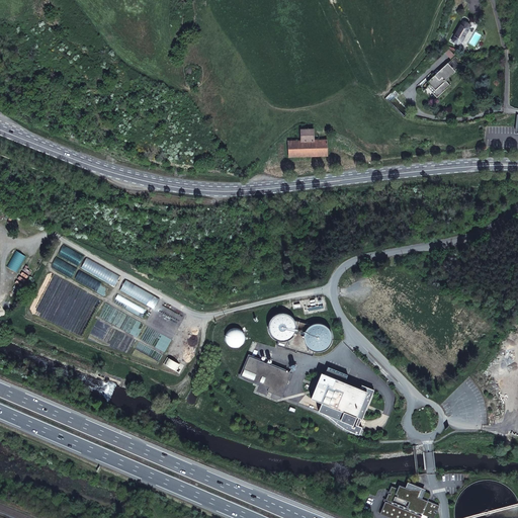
[(470,26),(463,22),(452,40),(459,45),(470,26)]
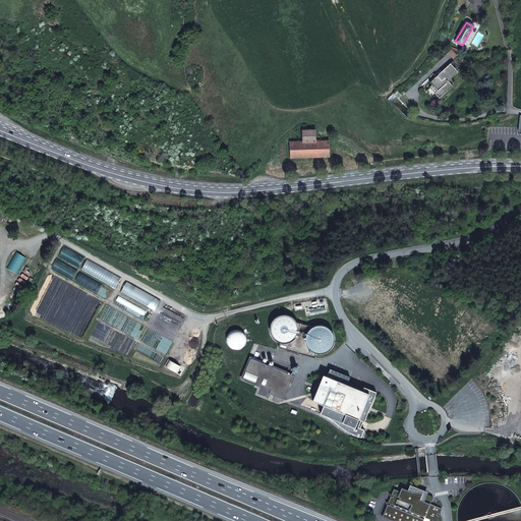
[(457,55),(453,51),(449,54),(453,59),(457,55)]
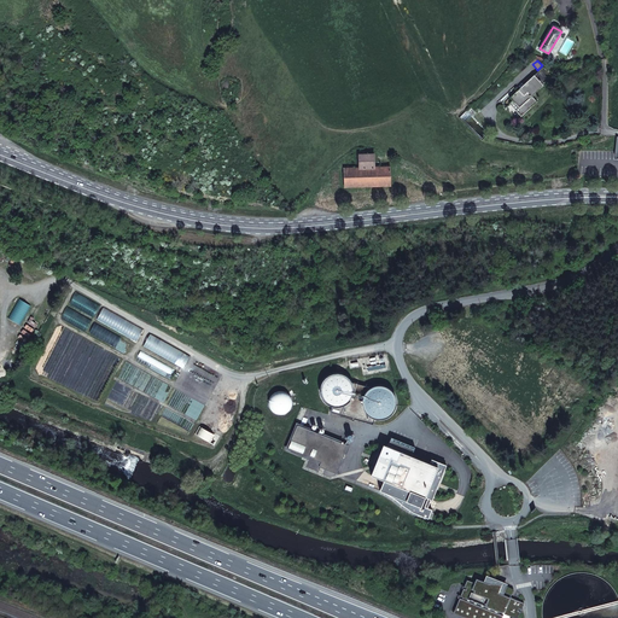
[(543,66),(511,98),(513,100),(512,103),(523,114),(536,100),(532,97),(543,86),(542,85),(552,76),(543,66)]
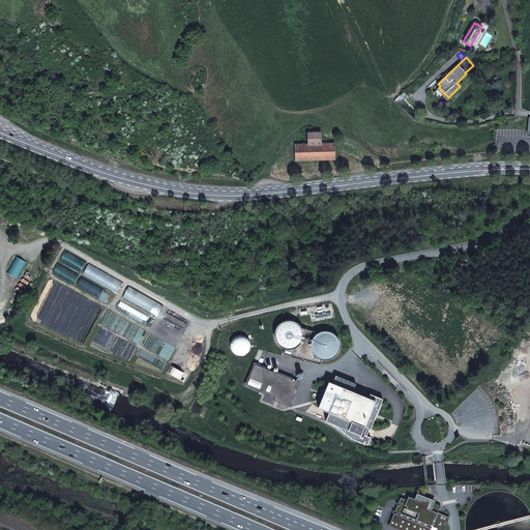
[(461,88),(460,86),(448,97),(439,88),(439,87),(437,89),(447,100),(461,88)]
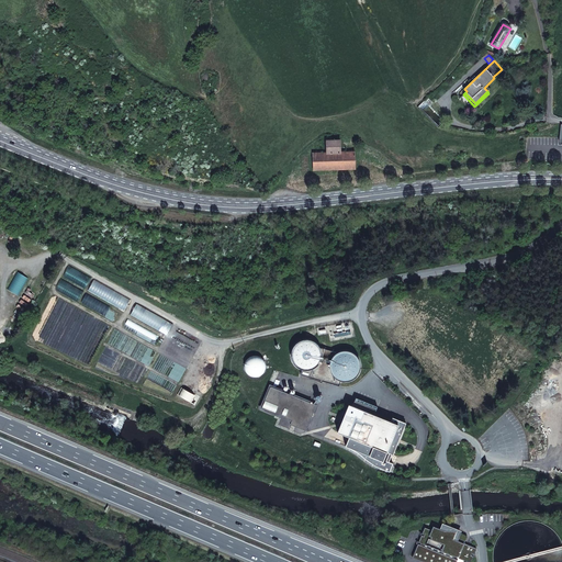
[(340,143),(340,139),(326,141),(327,153),(313,153),(314,170),(356,168),(355,152),(341,152),(340,143)]
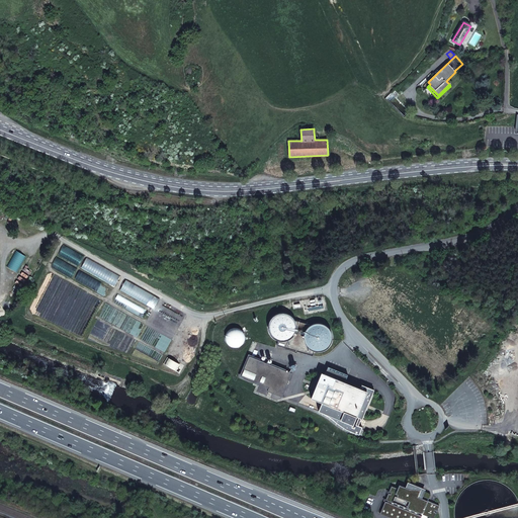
[(440,315),(424,300),(422,303),(438,318),(440,315)]
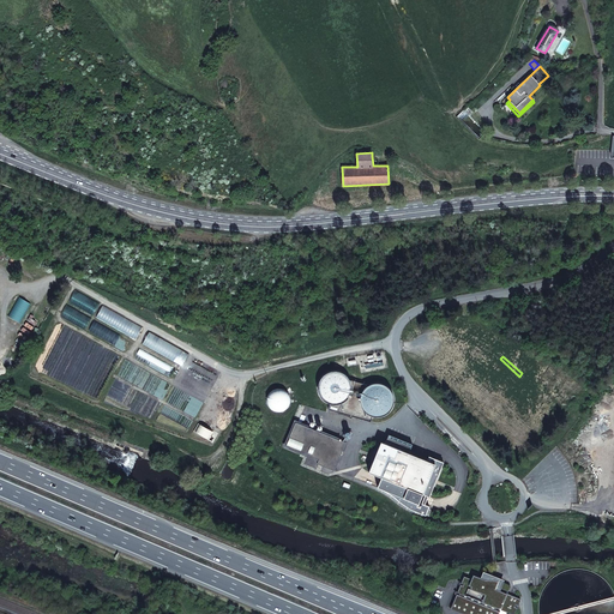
[(333,403),(338,402),(343,398),(347,393),(348,389),(347,383),(345,378),(342,373),(337,371),(331,369),(325,371),(320,373),(317,377),(314,383),(313,387),(314,393),(318,398),(323,402),(327,403),(333,403)]
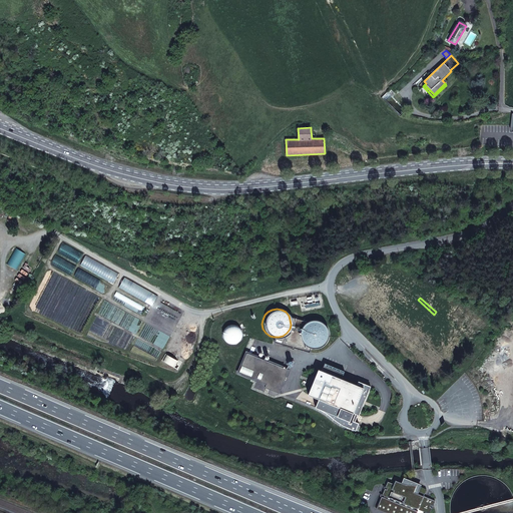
[(311,347),(315,347),(319,345),(323,341),(325,337),(325,333),(324,328),(322,324),(318,322),(314,320),(309,320),(305,321),(302,324),(299,328),(298,332),(298,336),(300,341),(302,344),(306,346),(311,347)]
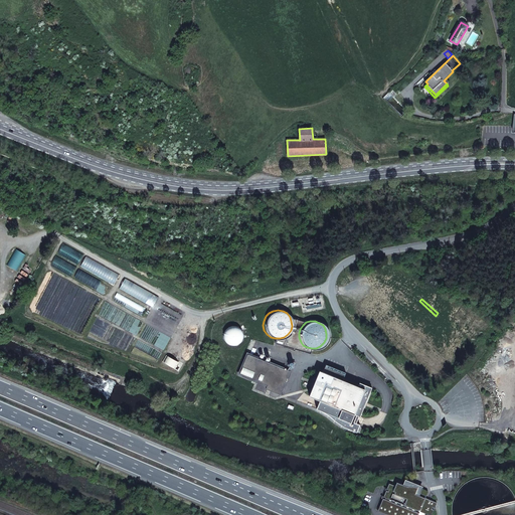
[(234,345),(237,344),(240,342),(242,339),(243,336),(242,333),(241,330),(239,327),(236,325),(233,325),(229,325),(226,327),(224,329),(222,332),(222,336),(223,339),(225,342),(227,344),(231,345),(234,345)]
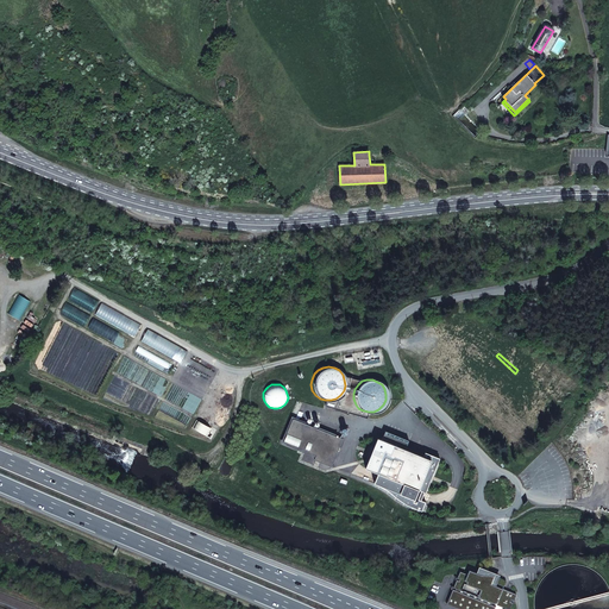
[(332,466),(344,439),(293,419),(283,443),(316,456),(315,460),(332,466)]
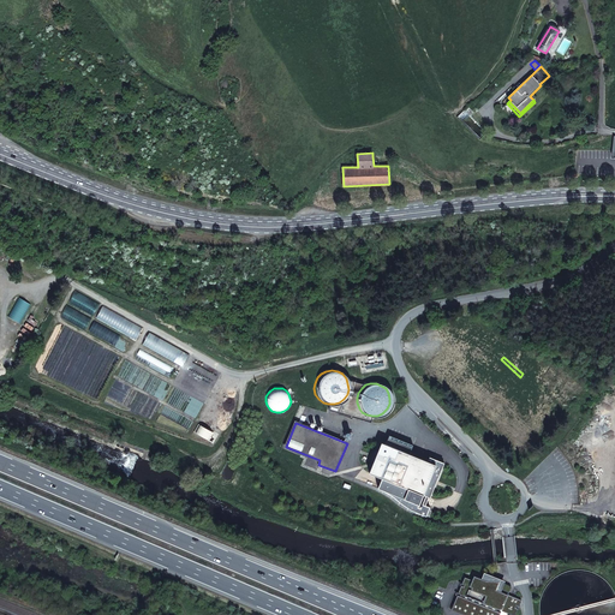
[(386,445),(382,442),(370,473),(382,478),(423,495),(425,496),(429,497),(430,497),(445,463),(437,460),(430,458),(428,461),(410,454),(413,445),(389,435),(386,445)]
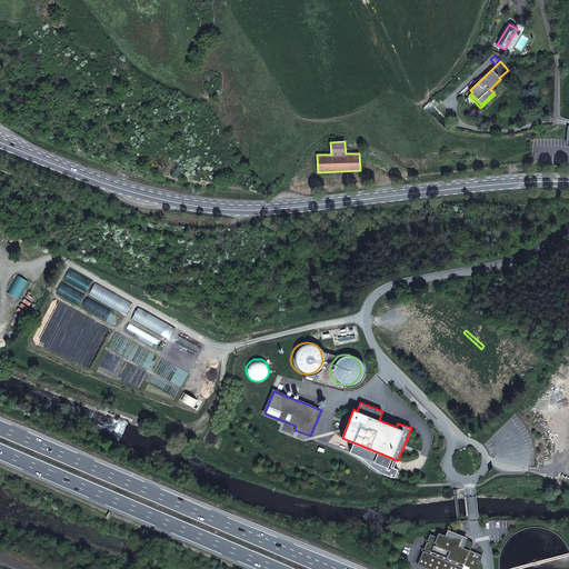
[(350,451),(373,467),(376,461),(388,467),(391,458),(353,442),(350,451)]
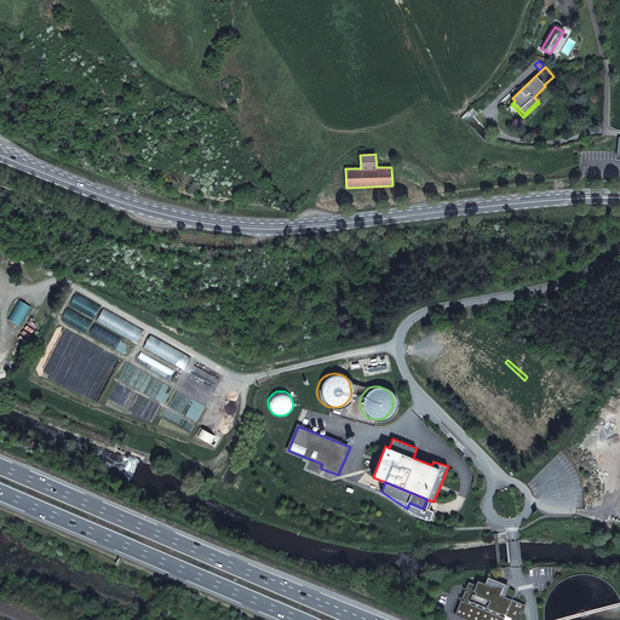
[(429,520),(432,511),(425,507),(425,510),(423,509),(409,503),(407,509),(419,516),(425,518),(429,520)]
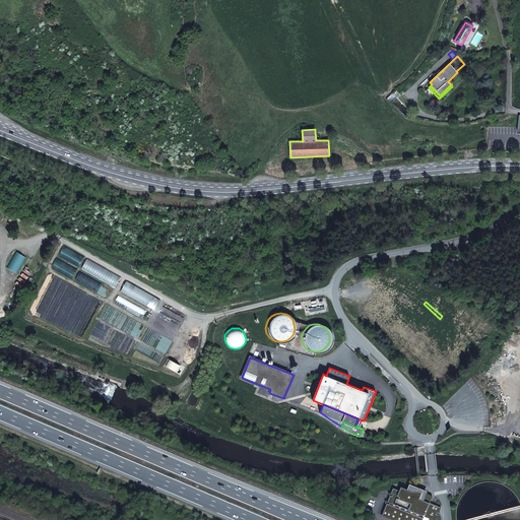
[(387,503),(382,516),(392,519),(421,519),(424,518),(419,516),(420,515),(433,519),(435,519),(438,515),(436,514),(437,512),(439,513),(441,507),(430,503),(432,496),(425,493),(421,492),(415,491),(409,491),(408,490),(401,486),(399,491),(393,488),(391,493),(393,494),(392,496),(390,495),(388,501),(390,502),(389,504),(387,503)]
